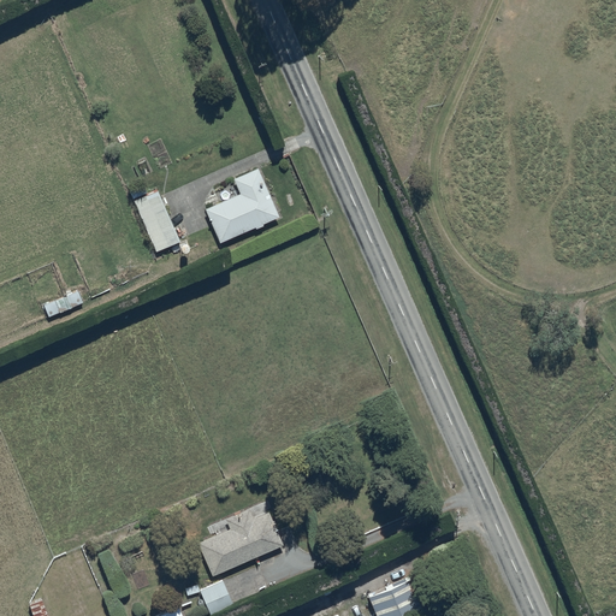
[(240,195),(205,209),(219,243),(278,218),(258,169),(234,179),(240,195)]
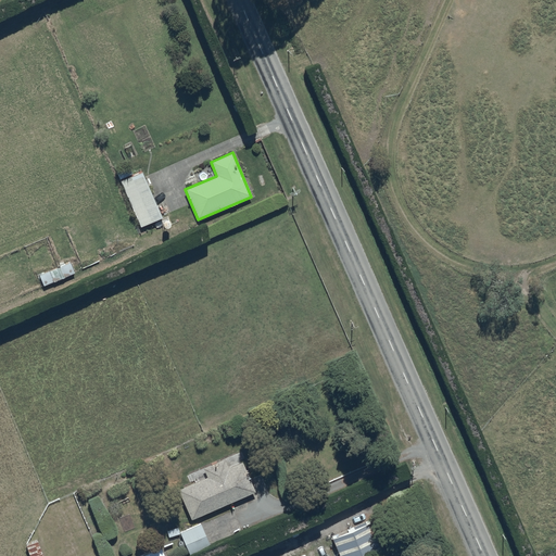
[(116,172),(119,180),(133,174),(129,165),(116,172)]
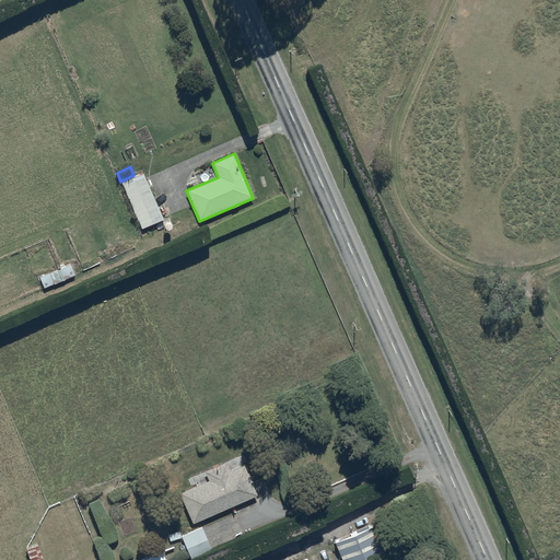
[(142,175),(121,184),(142,230),(163,220),(142,175)]
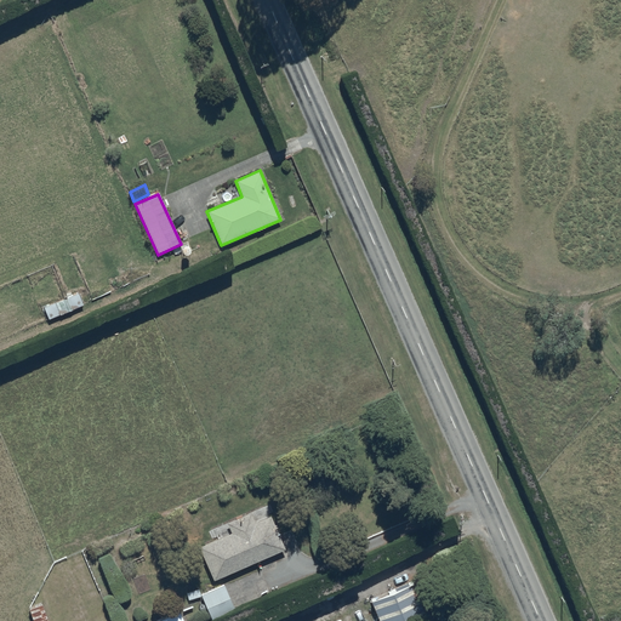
[(78,294),(44,308),(49,320),(83,306),(78,294)]
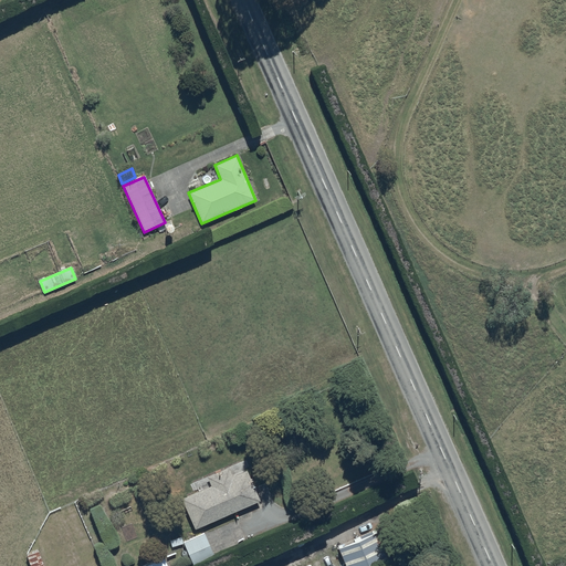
[(210,486),(181,499),(195,530),(259,501),(245,471),(231,478),(227,469),(207,478),(210,486)]
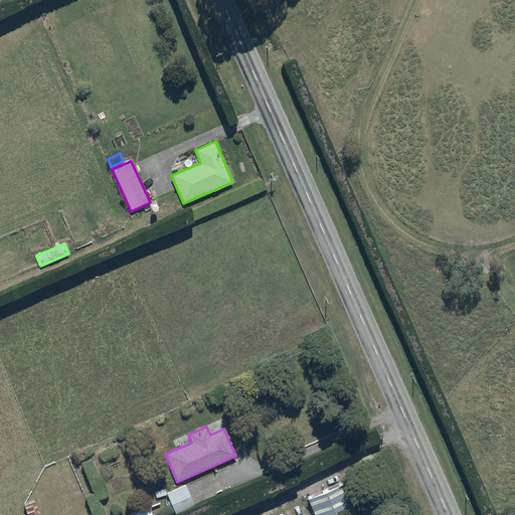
[(157,498),(167,494),(176,514),(194,506),(185,485),(167,493),(165,488),(154,492),(157,498)]
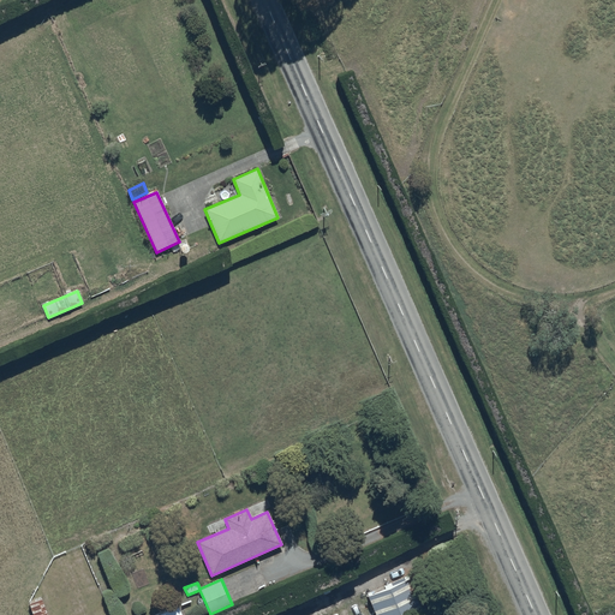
[(412,580),(366,596),(372,614),(418,614),(425,613),(412,580)]
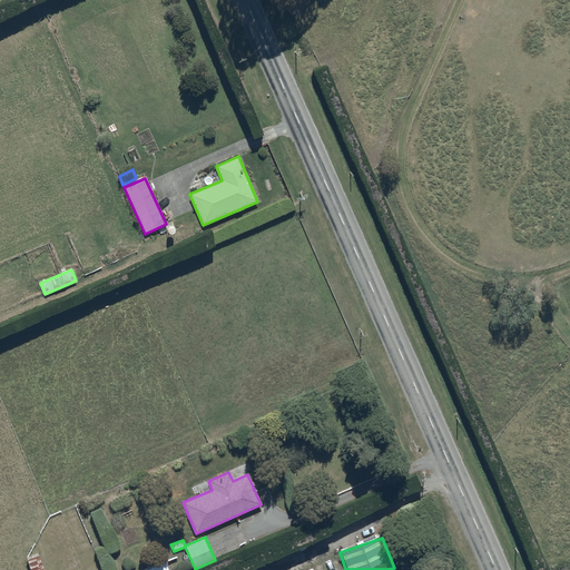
[(42,569),(39,556),(27,560),(30,569),(42,569)]
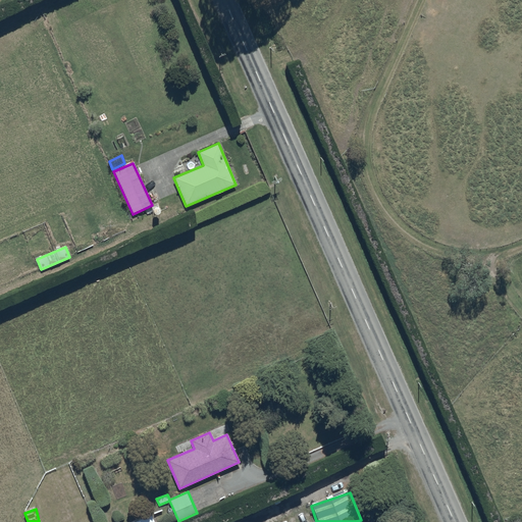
All buildings are outlined.
